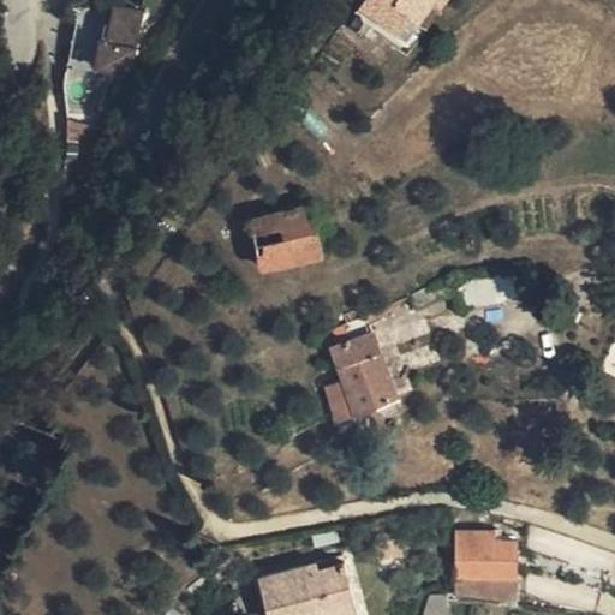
[(411,15),(418,23),(436,0),(363,0),(359,6),(395,34),(401,27),(411,15)]
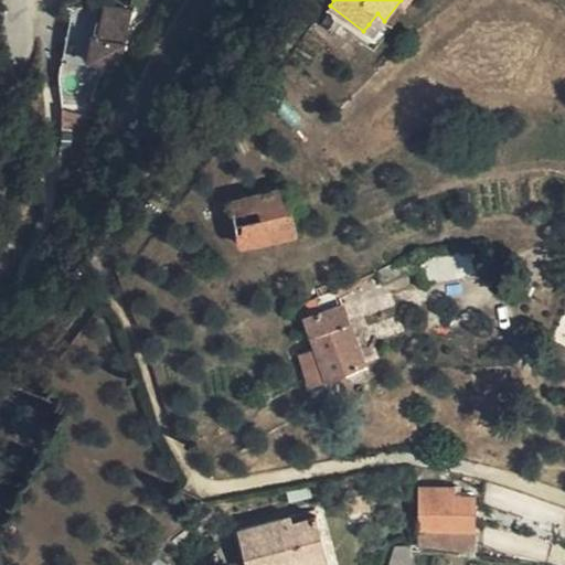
[(377,32),(384,21),(377,13),(369,24),(377,32)]
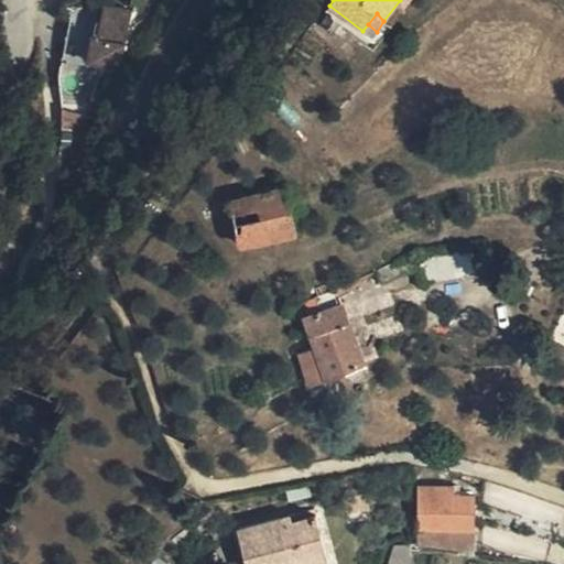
[(126,78),(132,39),(110,18),(108,33),(77,28),(69,72),(96,75),(96,73),(126,78)]
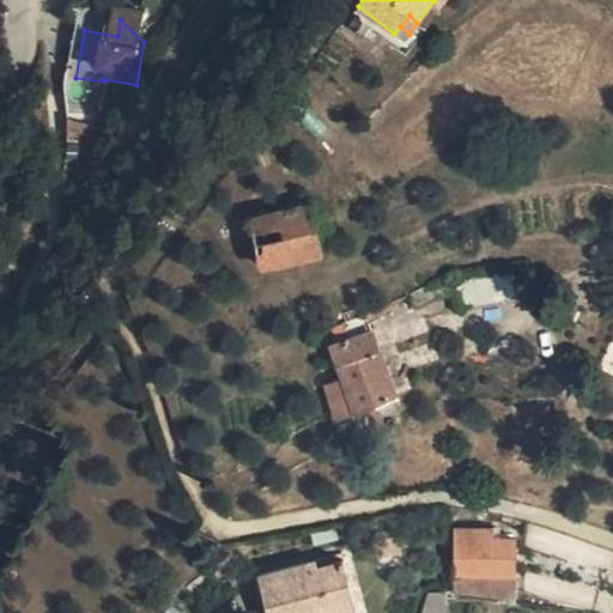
[(120,19),(144,42),(147,24),(120,19)]
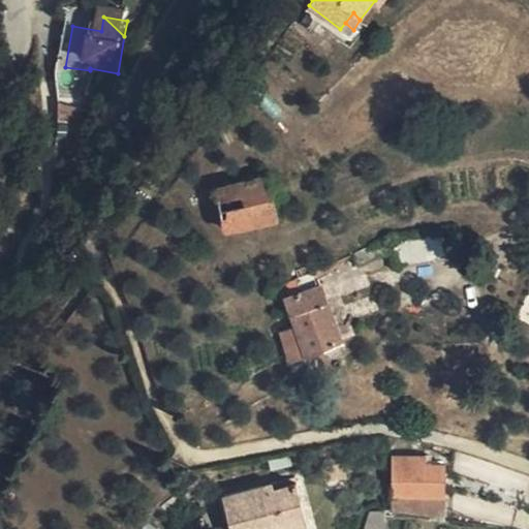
[(226,229),(277,219),(268,177),(217,187),(226,229)]
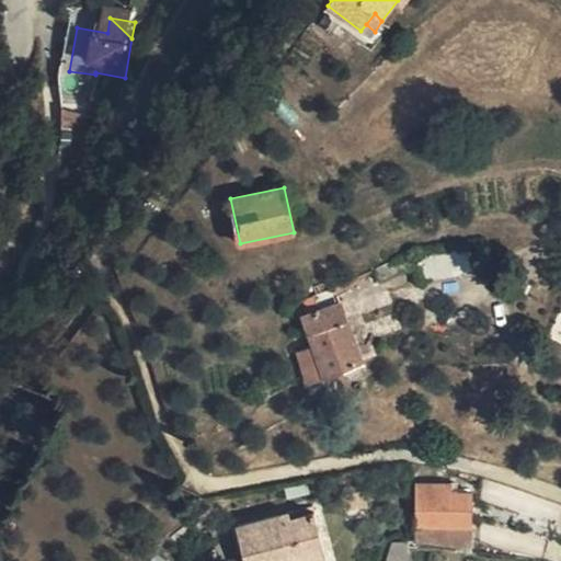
[(419,266),(418,251),(374,271),(380,285),(419,266)]
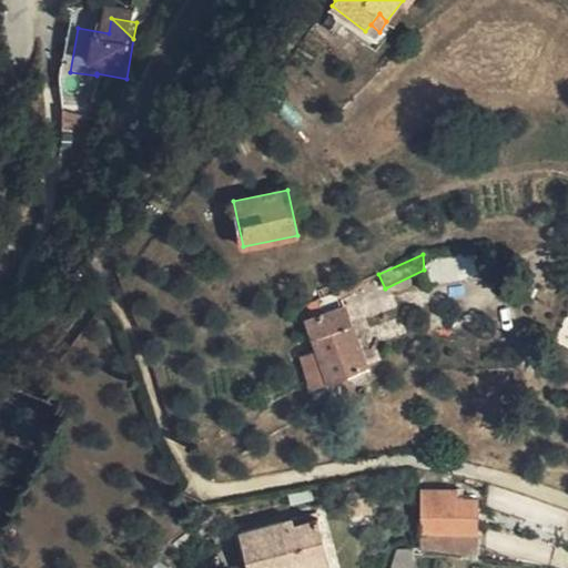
[(367,365),(338,291),(318,300),(321,307),(310,312),(312,318),(307,321),(317,350),(301,355),(311,386),(367,365)]
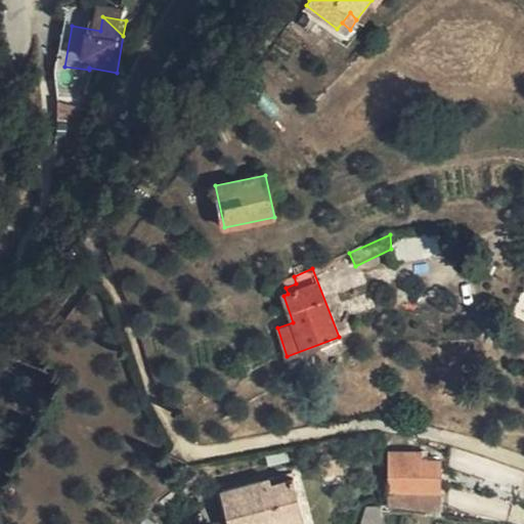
[(209,394),(201,398),(204,404),(212,400),(209,394)]
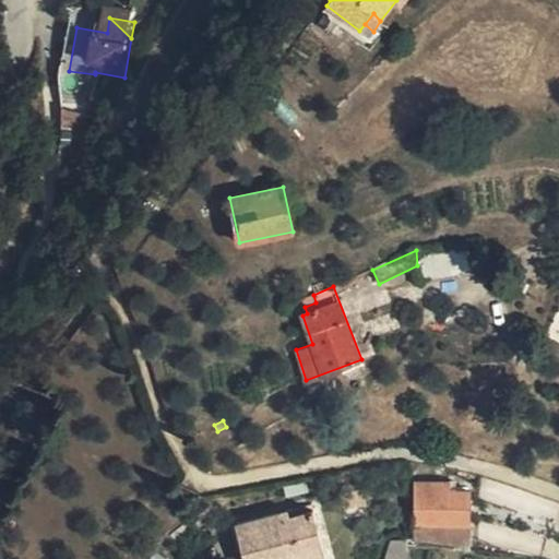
[(414,525),(470,525),(470,491),(450,490),(450,482),(414,482),(414,525)]
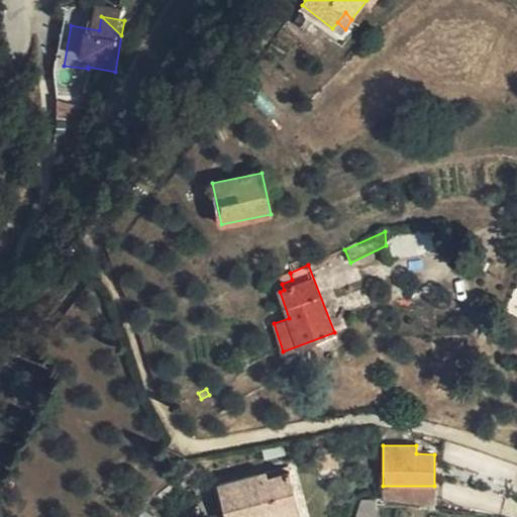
[(316,450),(318,457),(335,453),(334,447),(316,450)]
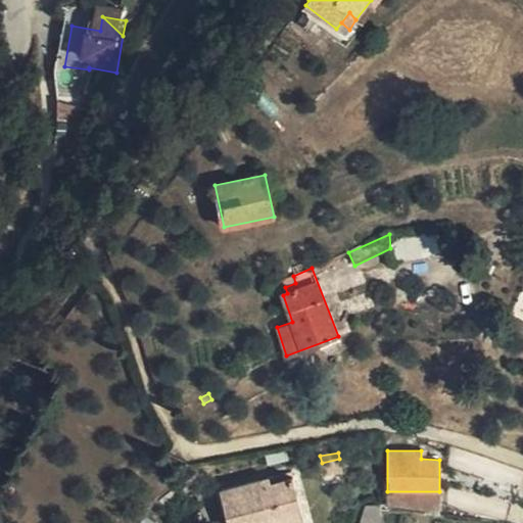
[(229,522),(266,522),(270,522),(301,513),(292,478),(271,483),(270,478),(221,491),(229,522)]
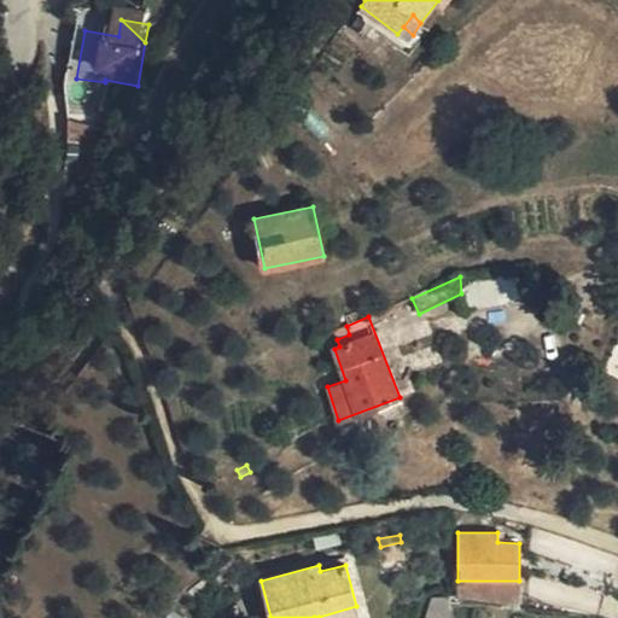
[(458,599),(519,607),(519,581),(458,581),(458,599)]
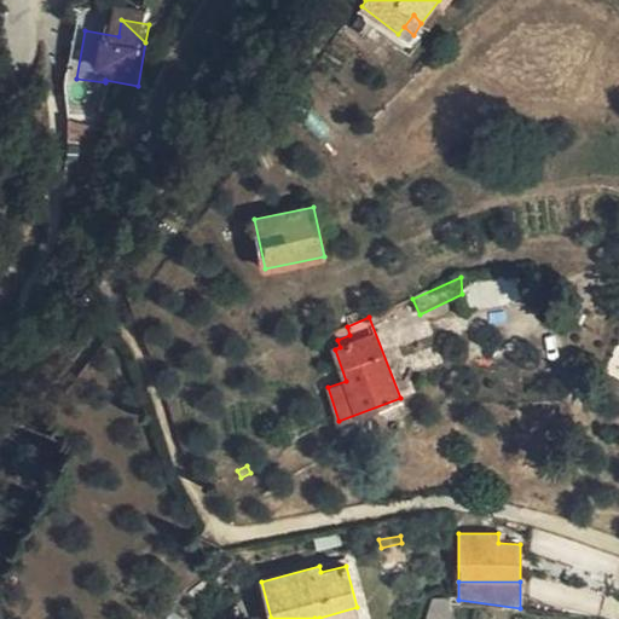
[(449,618),(450,600),(433,599),(426,618),(449,618)]
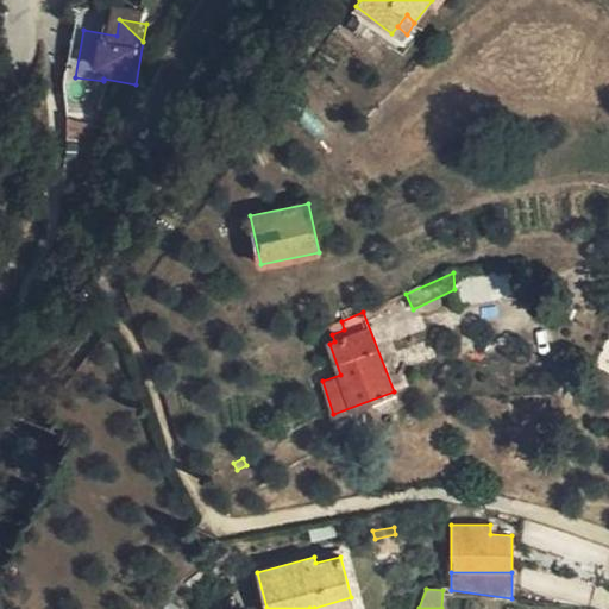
[(353,608),(351,597),(314,608),(353,608)]
